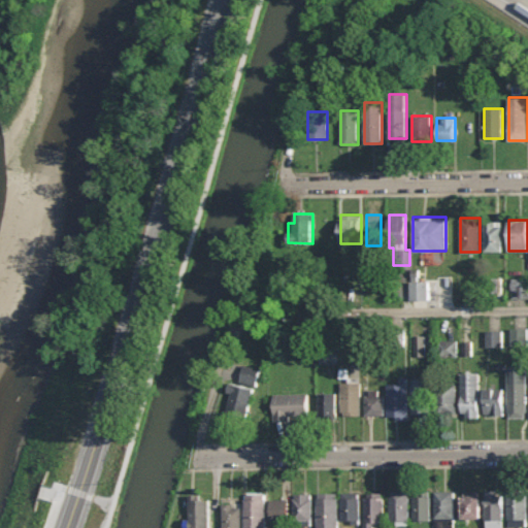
[(502,251),(502,222),(486,222),(486,251),(502,251)]
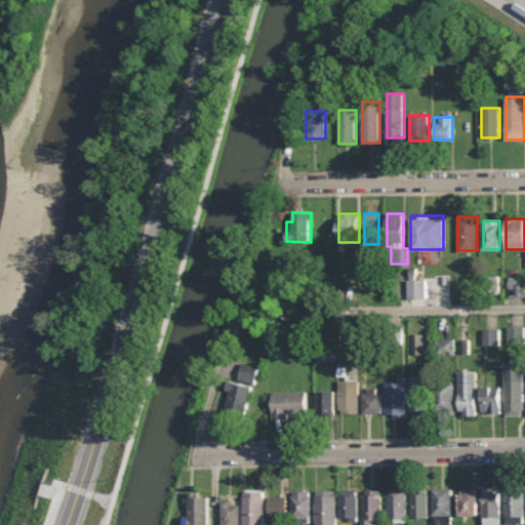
[(524,276),(509,276),(509,296),(524,296),(524,276)]
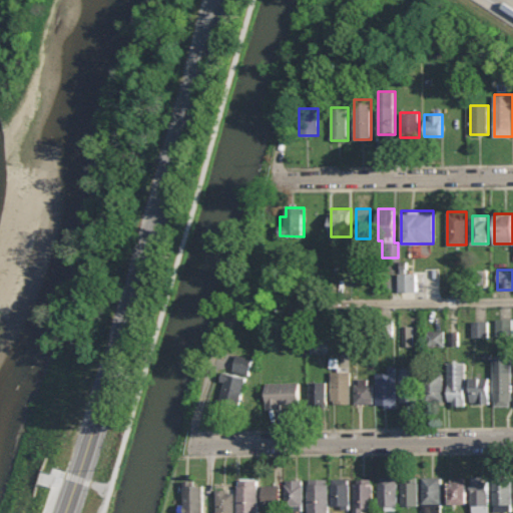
[(417,274),(398,274),(398,292),(417,292),(417,274)]
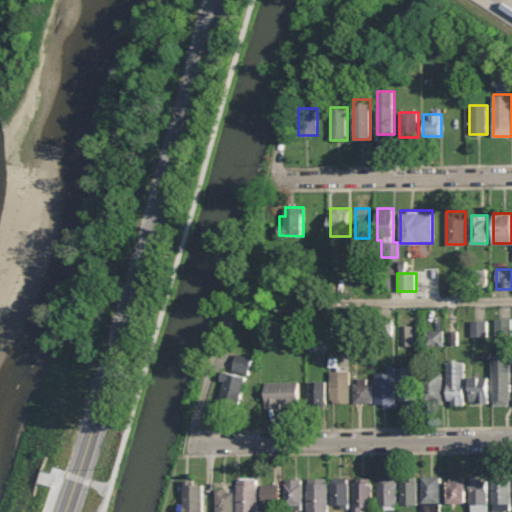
[(511,317),(495,317),(495,334),(511,334),(511,317)]
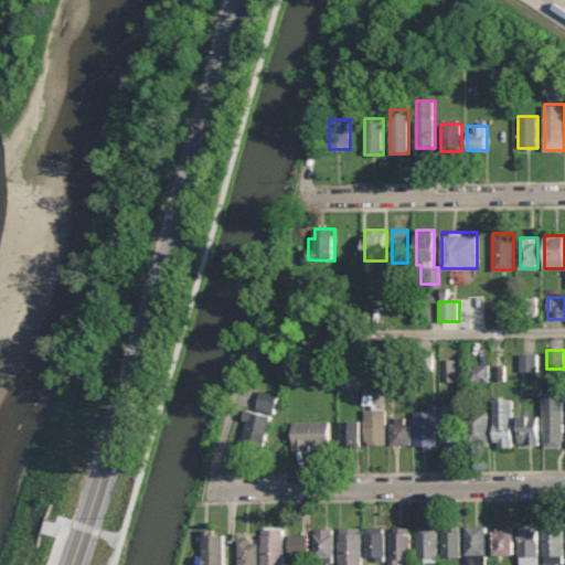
[(520,371),(537,371),(537,353),(520,353),(520,371)]
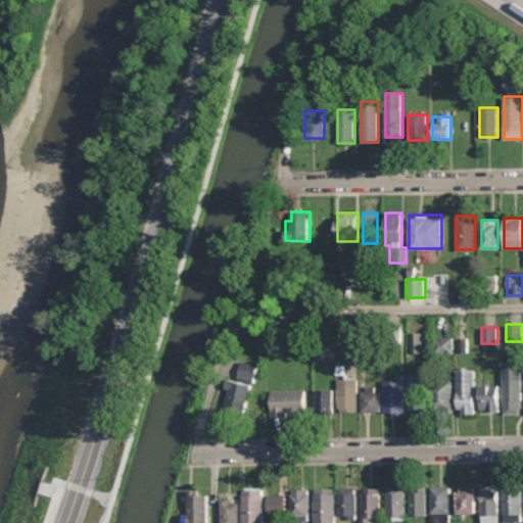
[(411,351),(420,351),(420,332),(411,332),(411,351)]
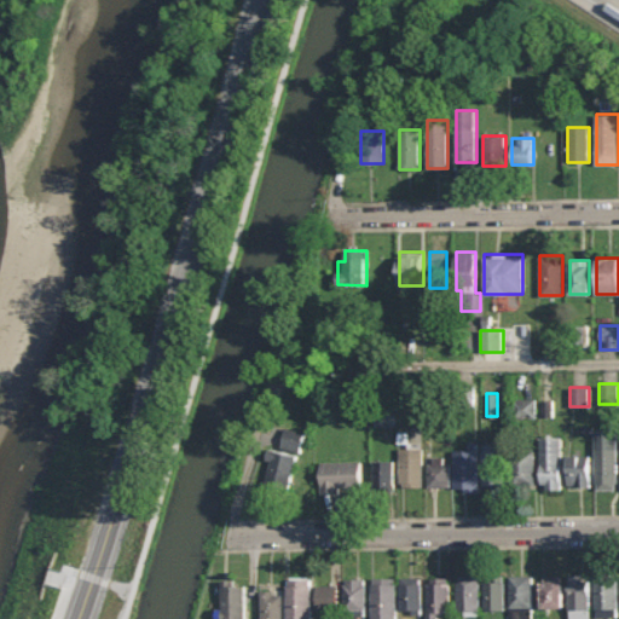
[(537,399),(514,399),(514,418),(537,418),(537,399)]
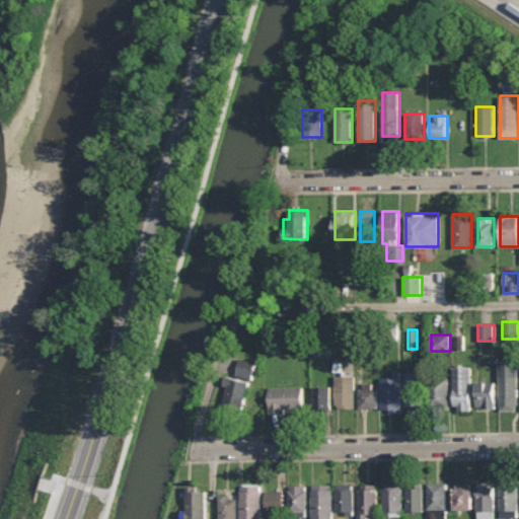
[(236,374),(251,379),(256,363),(240,358),(236,374)]
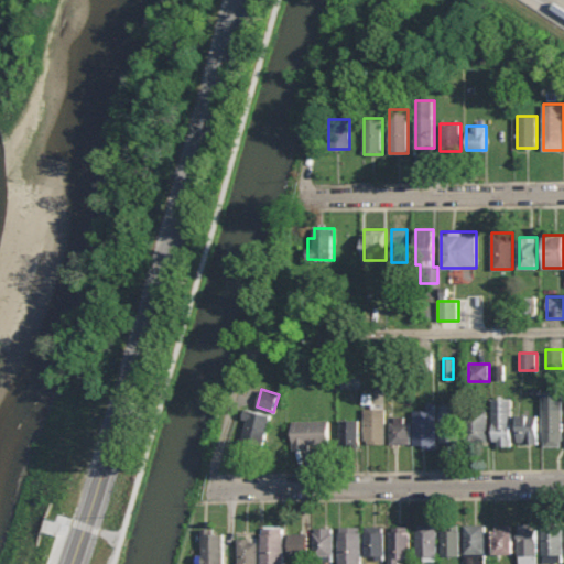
[(543,446),(563,446),(563,391),(543,391),(543,446)]
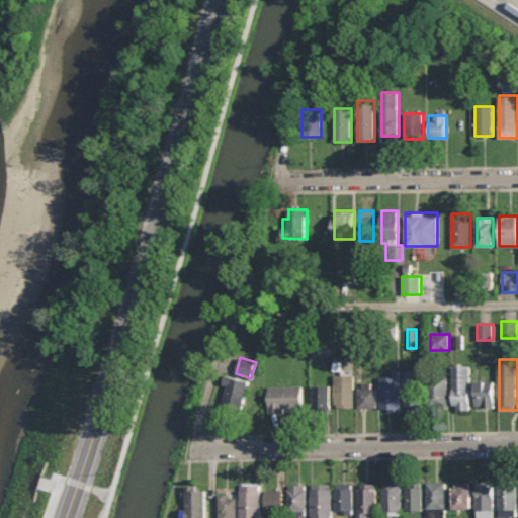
[(470,410),(470,364),(453,364),(453,410),(470,410)]
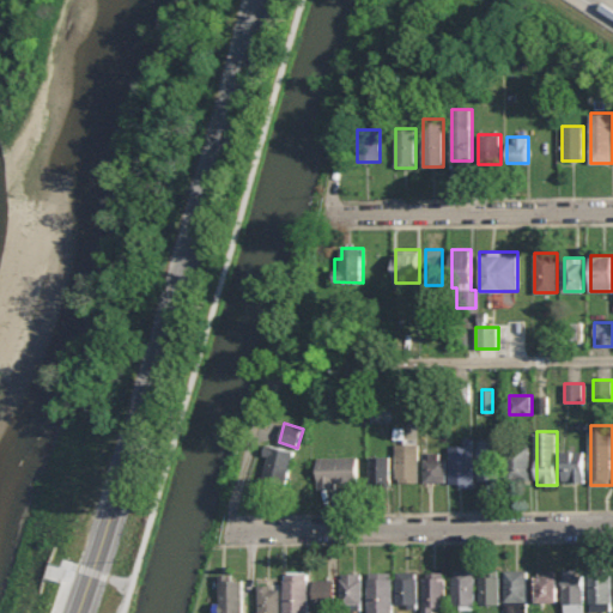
[(451,485),(474,485),(474,438),(462,438),(462,448),(451,448),(451,485)]
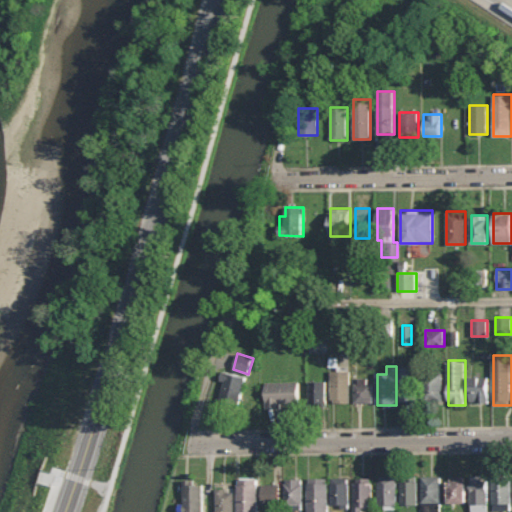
[(419,366),(400,366),(400,404),(419,404),(419,366)]
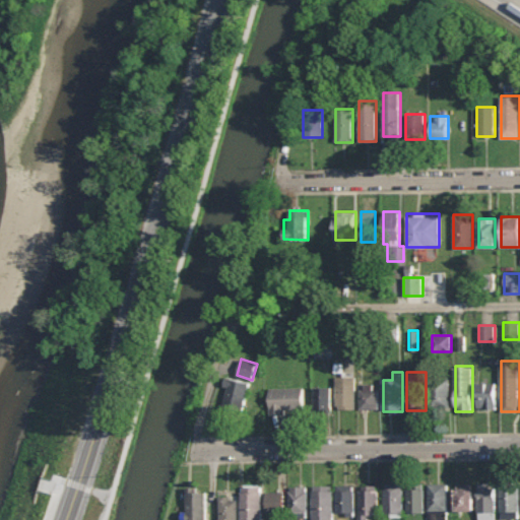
[(355,408),(355,374),(336,374),(336,408),(355,408)]
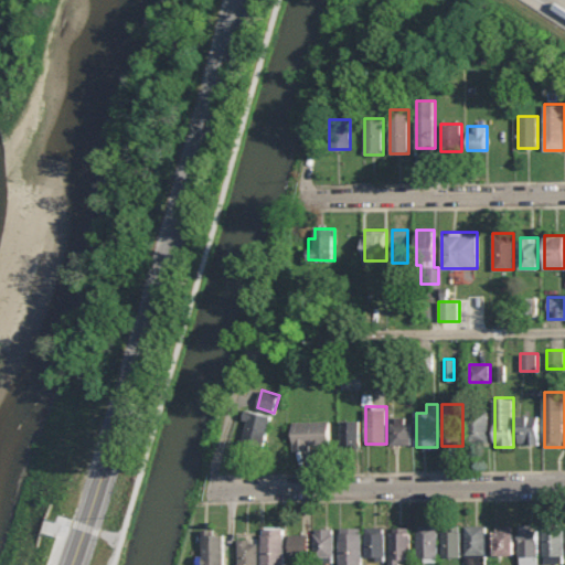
[(359,412),(341,412),(341,446),(359,446),(359,412)]
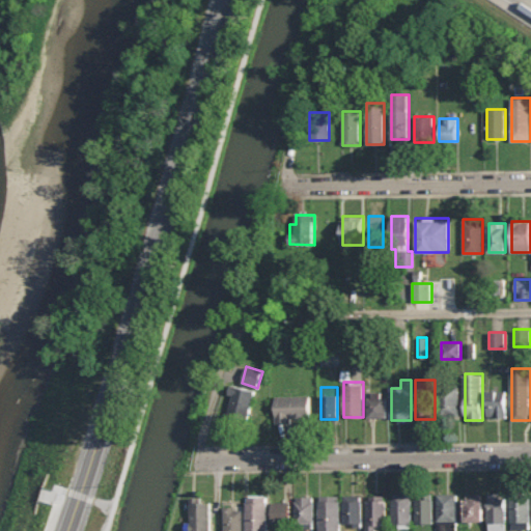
[(252,416),(252,388),(230,388),(230,416),(252,416)]
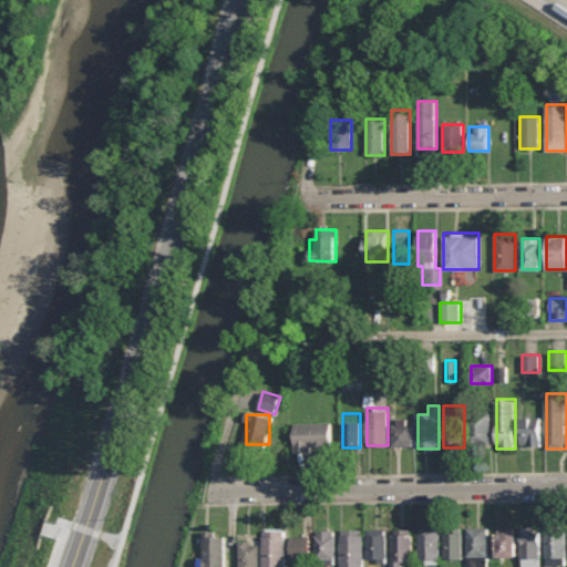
[(491,442),(491,414),(473,414),(473,442),(491,442)]
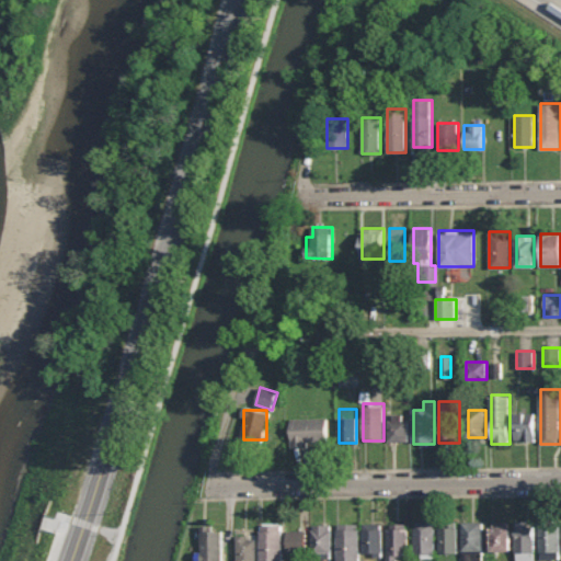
[(535,412),(516,412),(516,441),(535,441),(535,412)]
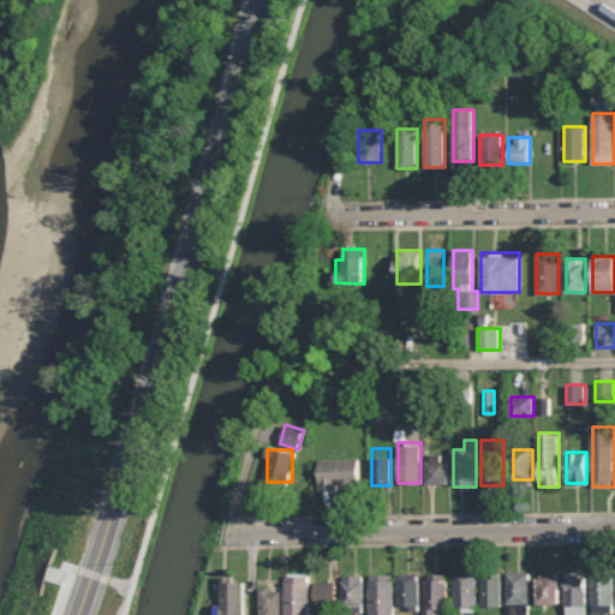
[(427,483),(448,483),(448,454),(427,454),(427,483)]
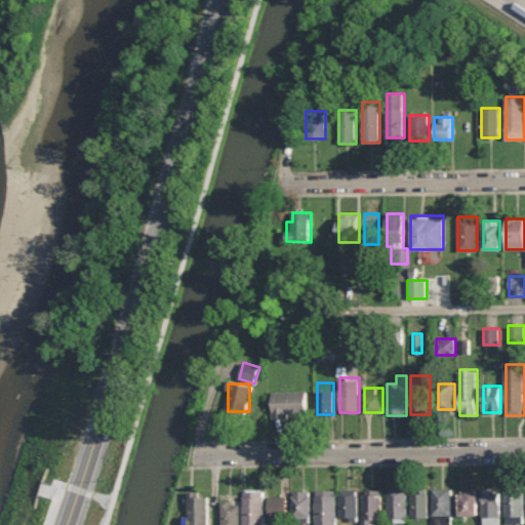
[(309,392),(272,392),(272,417),(309,417),(309,392)]
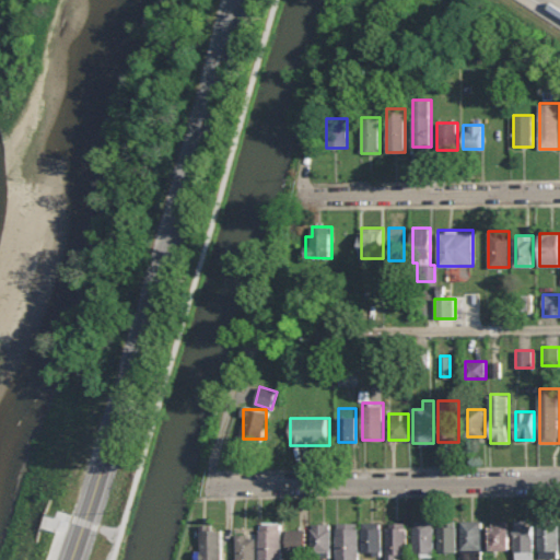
[(434,520),(415,520),(415,556),(434,556),(434,520)]
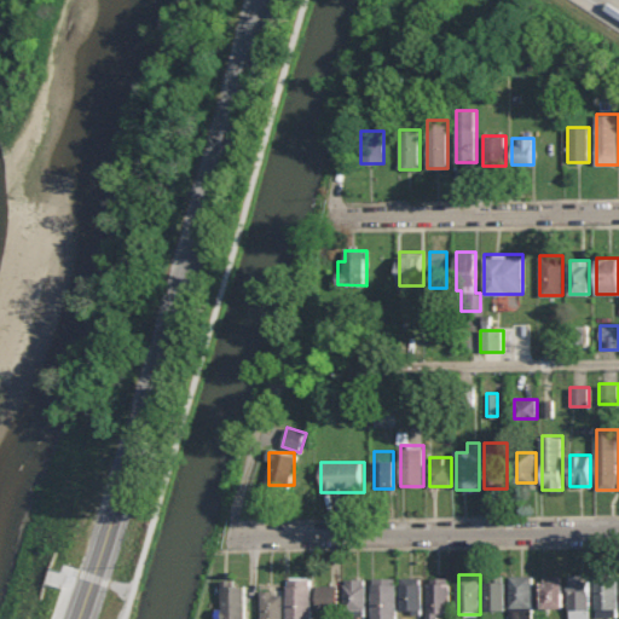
[(505,574),(485,574),(485,611),(505,611),(505,574)]
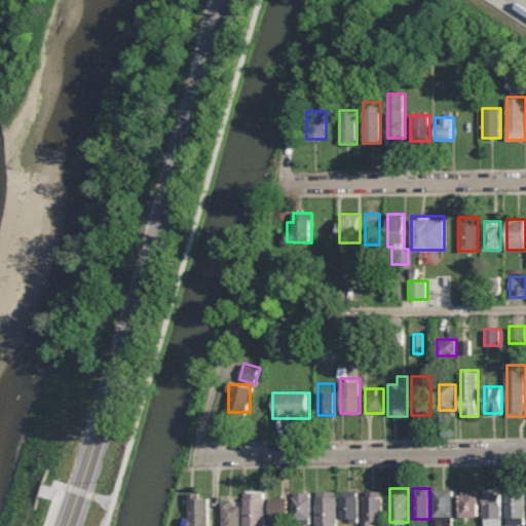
[(453,525),(453,488),(434,488),(434,525),(453,525)]
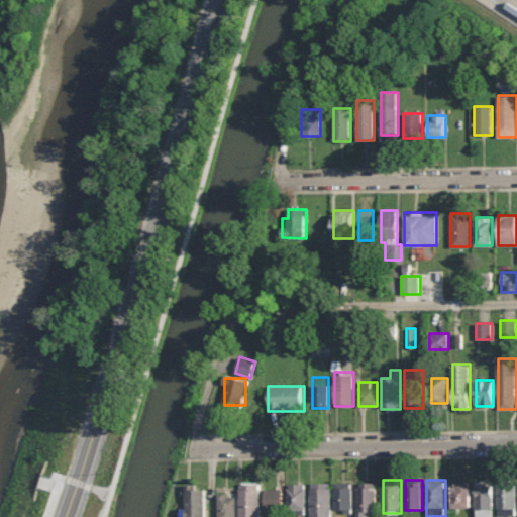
[(471,480),(453,480),(453,507),(471,507),(471,480)]
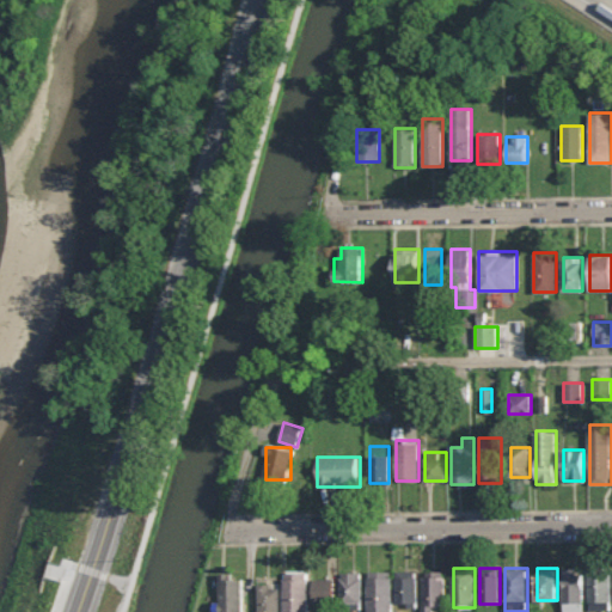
[(583,611),(583,568),(563,568),(563,611),(583,611)]
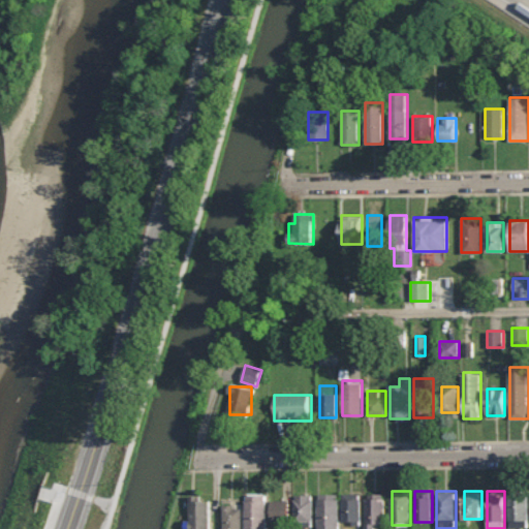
[(245,493),(245,528),(266,528),(266,493),(245,493)]
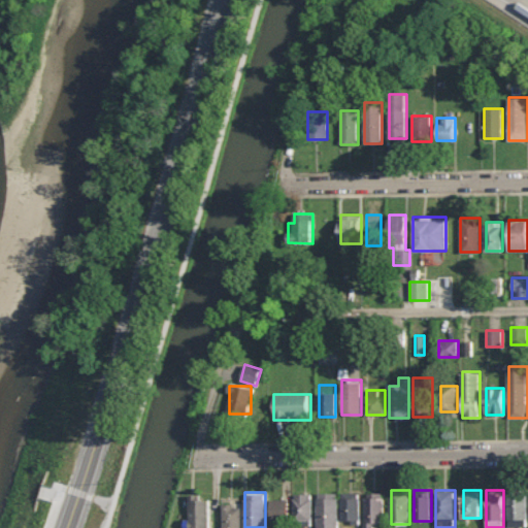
[(318,527),(338,527),(338,492),(318,492),(318,527)]
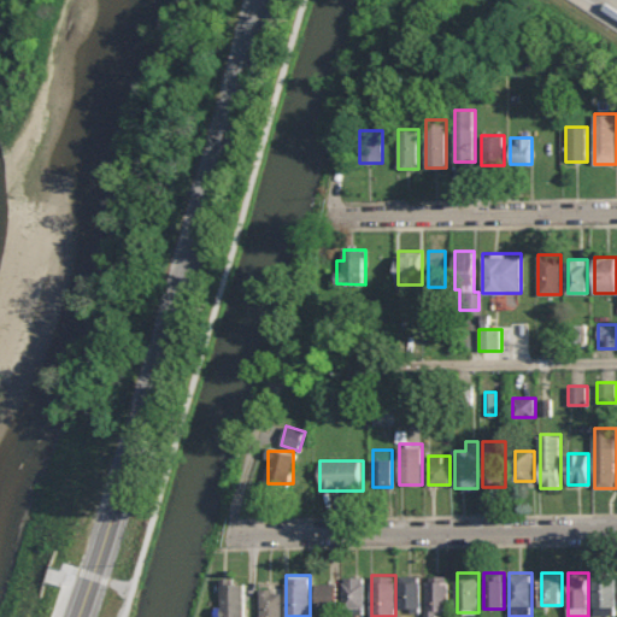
[(422,575),(399,575),(399,612),(422,612),(422,575)]
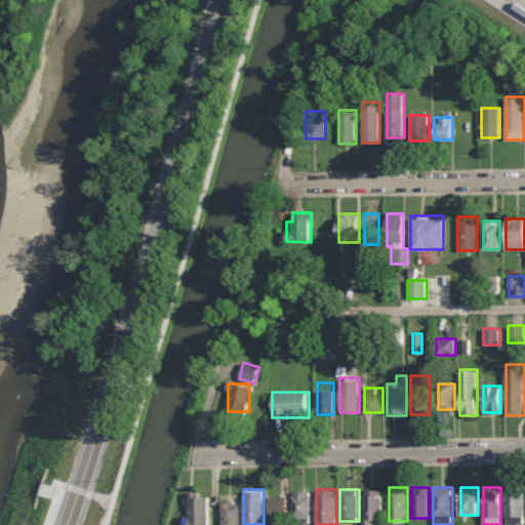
[(364,524),(381,524),(381,489),(364,489),(364,524)]
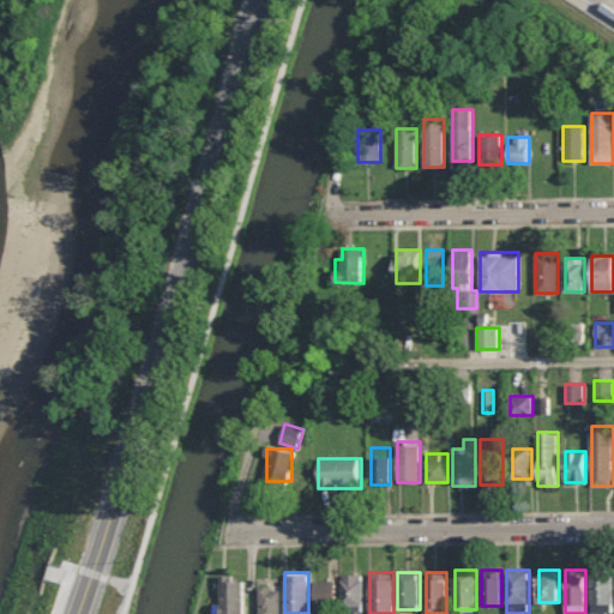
[(591,612),(613,612),(613,572),(591,572),(591,612)]
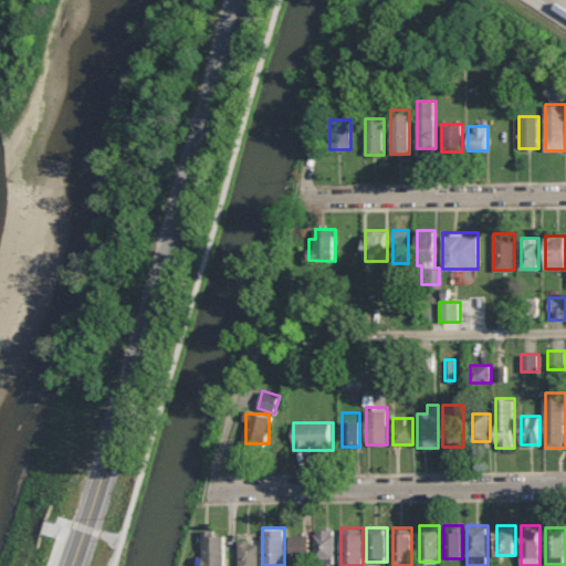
[(315,530),(315,563),(335,563),(335,530),(315,530)]
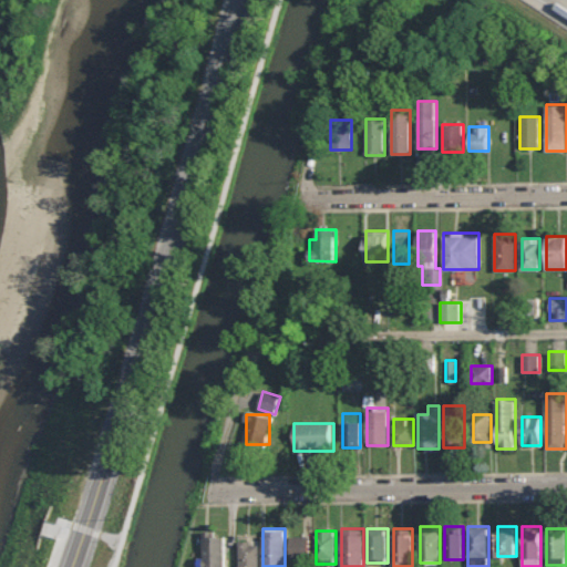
[(226,566),(226,532),(202,532),(202,566),(226,566)]
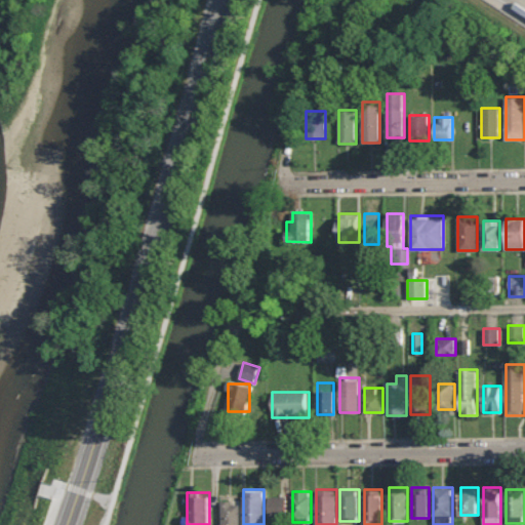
[(269,495),(269,515),(287,515),(287,495),(269,495)]
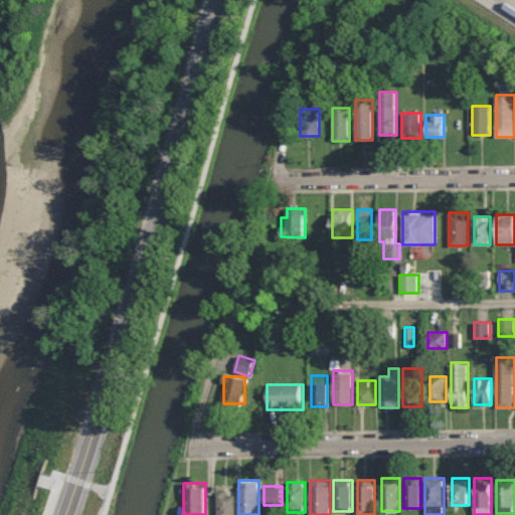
[(235,514),(235,490),(217,490),(217,514),(235,514)]
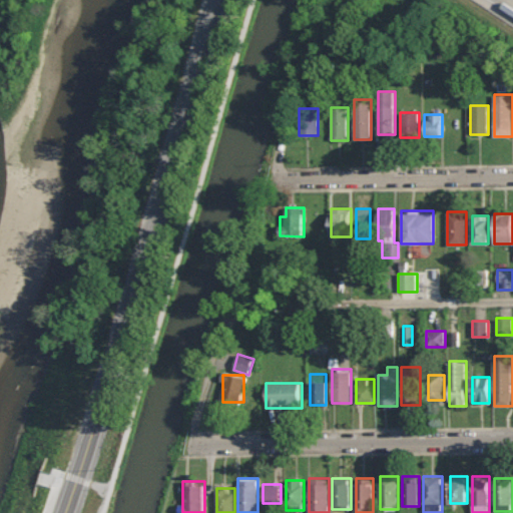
All buildings are outlined.
